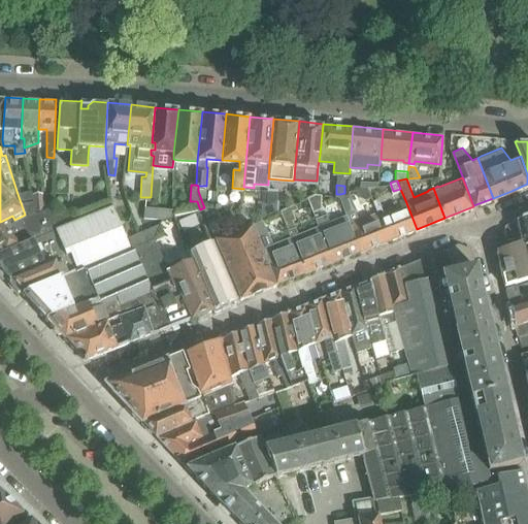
[(361,185),(357,187),(359,194),(366,197),(371,195),(367,186),(361,185)]
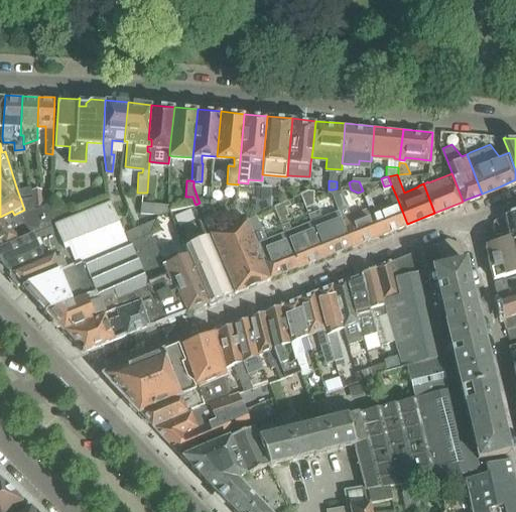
[(30,184),(16,186),(24,210),(31,207),(31,208),(34,207),(34,204),(31,188),(30,184)]
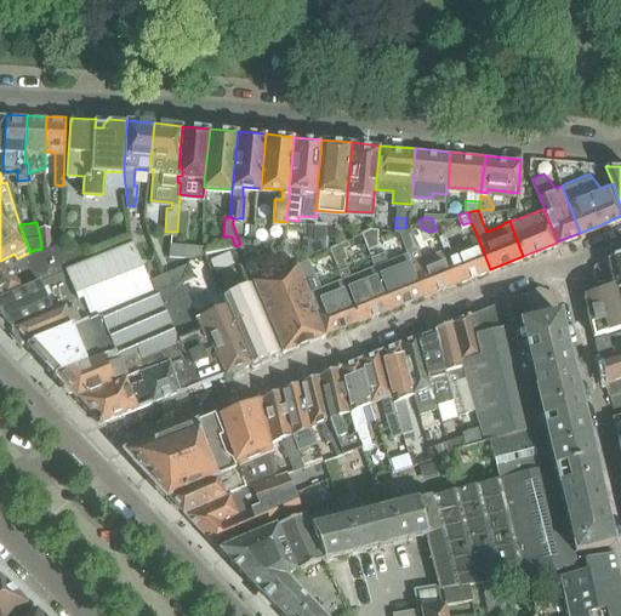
[(315,222),(314,238),(314,239),(326,234),(326,222),(318,222),(315,222)]
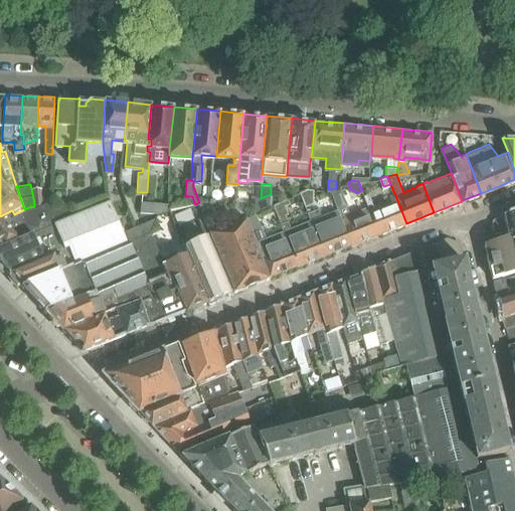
[(41,187),(31,188),(34,203),(42,202),(41,187)]
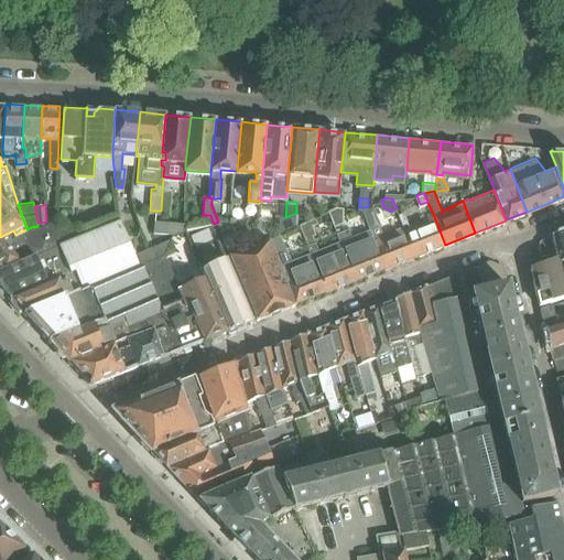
[(373,206),(364,210),(370,228),(373,237),(386,268),(415,256),(403,225),(399,226),(399,227),(383,234),(373,206)]
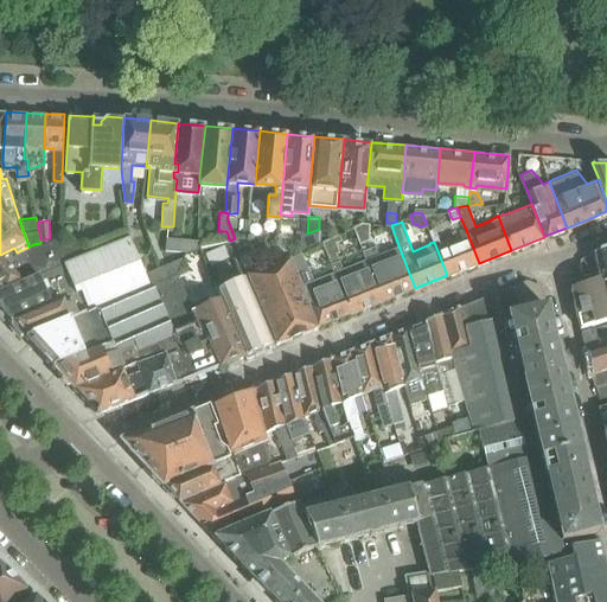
[(435,226),(429,229),(434,242),(438,241),(440,239),(435,226)]
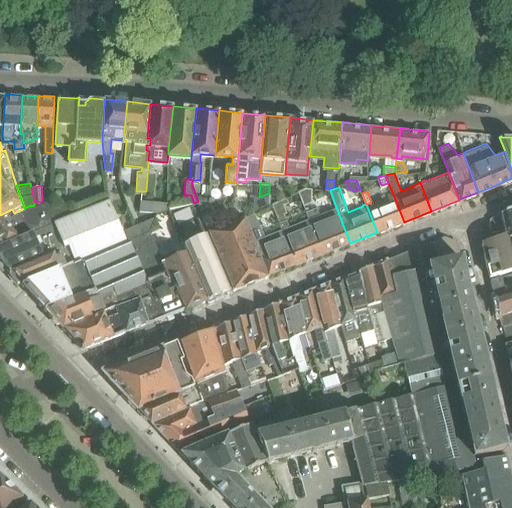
[(269,204),(269,193),(259,197),(259,196),(256,197),(257,209),(269,204)]
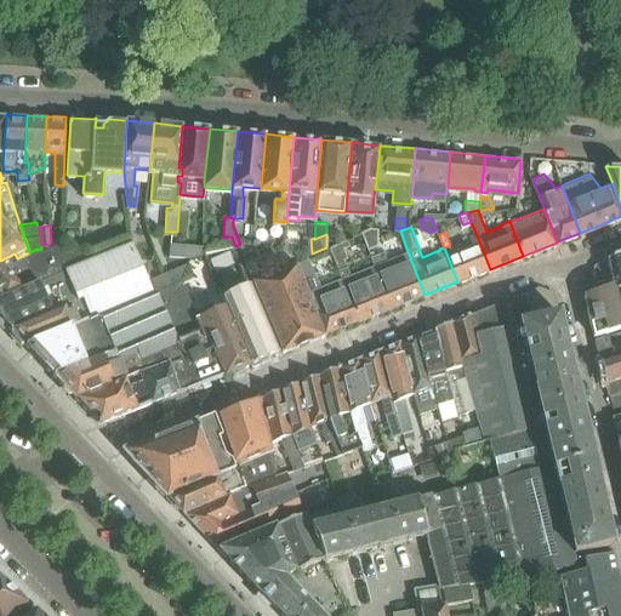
[(448,246),(444,247),(457,281),(490,269),(477,235),(450,245),(448,246)]
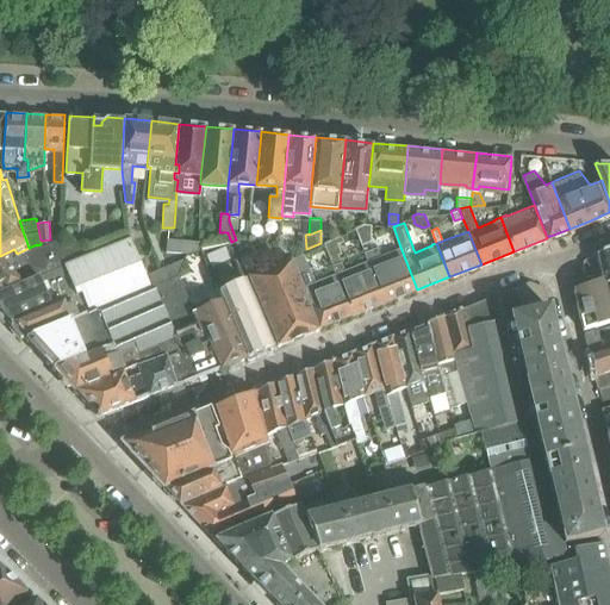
[(248,235),(234,234),(236,239),(238,247),(248,239),(248,235)]
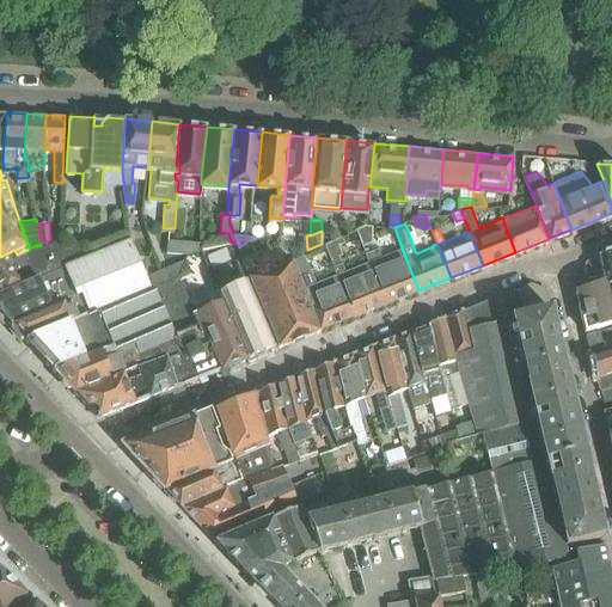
[(169,237),(167,250),(175,250),(185,251),(201,249),(201,239),(173,237),(169,237)]
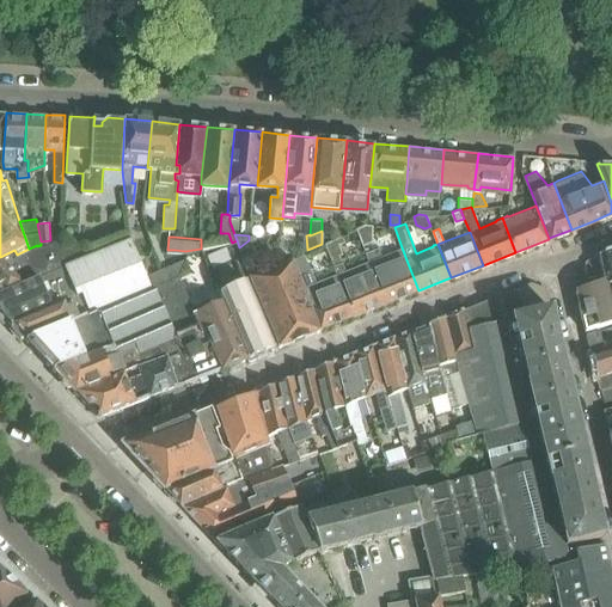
[(14,250),(0,257),(0,292),(65,264),(67,263),(66,261),(57,238),(41,245),(37,246),(37,245),(29,249),(17,255),(14,250)]
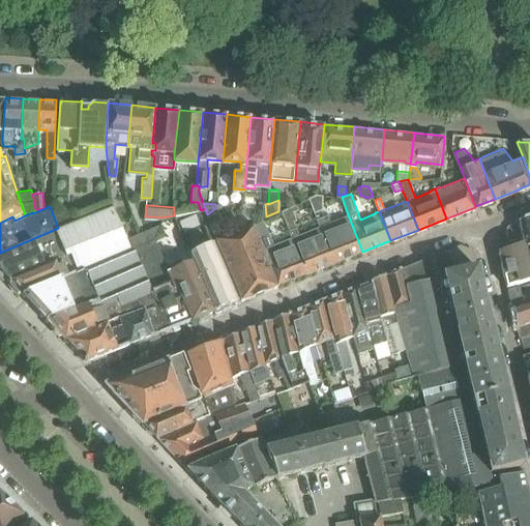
[(61,278),(23,293),(45,317),(65,339),(65,340),(97,327),(120,318),(144,309),(152,333),(160,330),(193,318),(177,285),(175,279),(151,288),(134,246),(130,247),(126,236),(114,206),(82,217),(58,228),(56,229),(65,253),(69,251),(78,270),(61,278)]
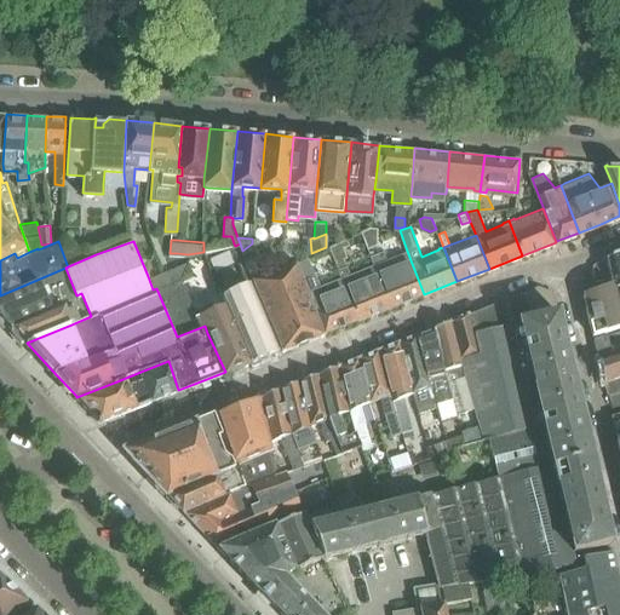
[(383,251),(371,256),(374,264),(378,272),(391,306),(424,294),(411,260),(407,251),(386,259),(383,251)]
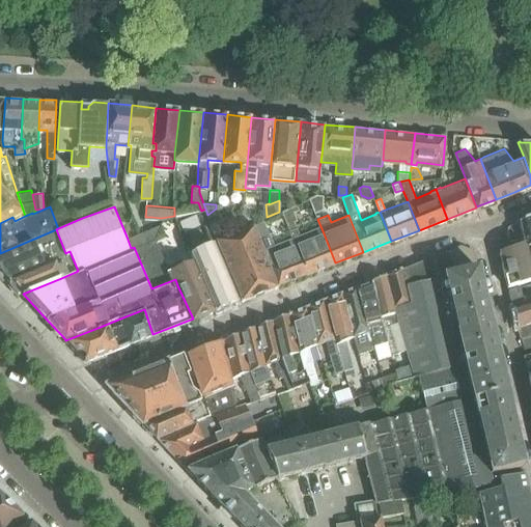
[(530,215),(520,220),(524,236),(530,264),(530,262),(530,215)]
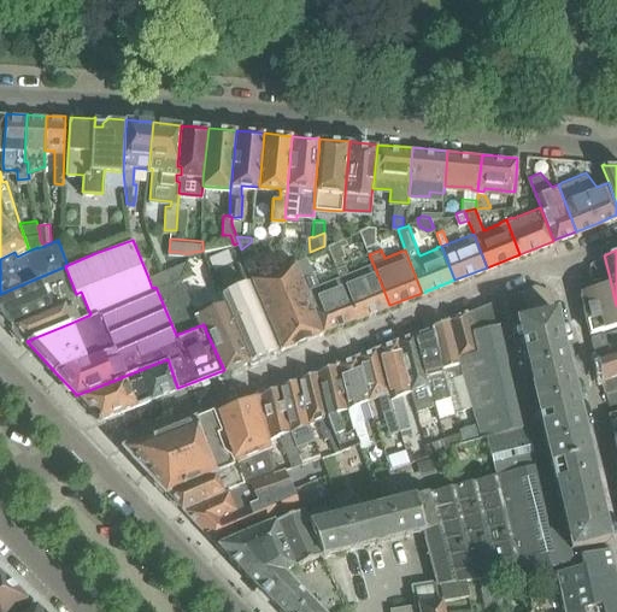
[(259,252),(245,258),(251,272),(265,266),(259,252)]
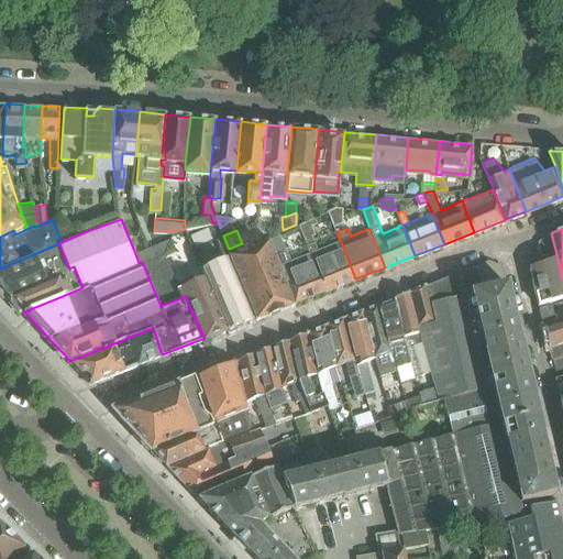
[(279,232),(271,237),(284,272),(295,303),(326,291),(313,260),(310,251),(291,259),(279,232)]
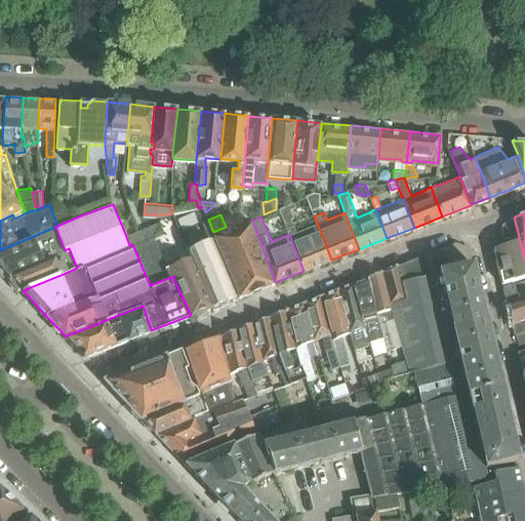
[(286,227),(293,225),(290,217),(283,219),(286,227)]
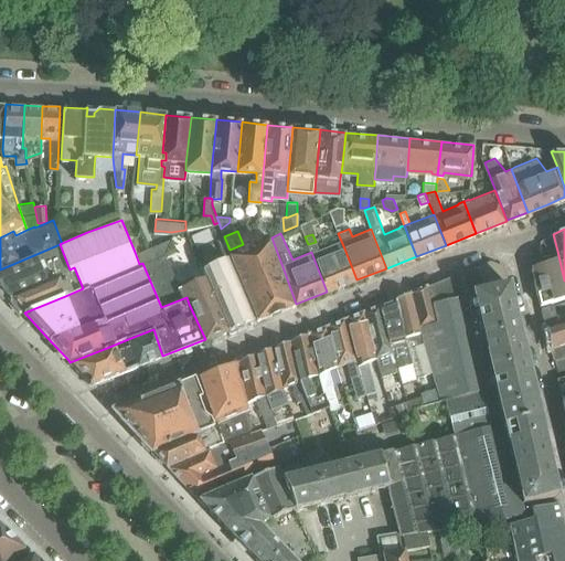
[(543,239),(541,241),(544,254),(557,251),(553,234),(543,239)]
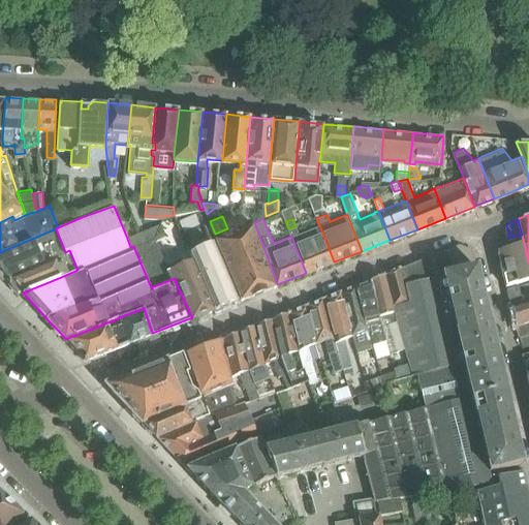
[(153,224),(138,230),(143,242),(154,237),(159,222),(153,224)]
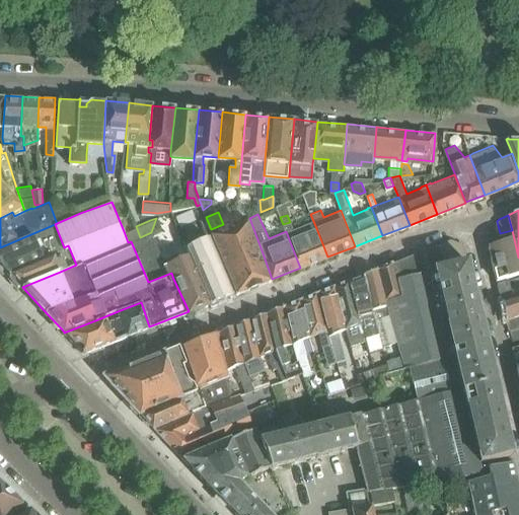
[(225,227),(212,232),(237,292),(272,279),(262,250),(249,218),(225,227)]
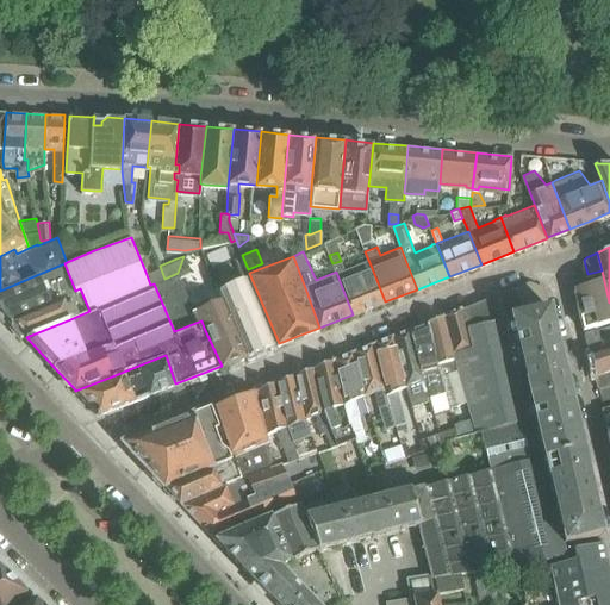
[(342,260),(334,263),(336,272),(340,281),(353,315),(358,313),(385,301),(372,268),(368,260),(346,268),(342,260)]
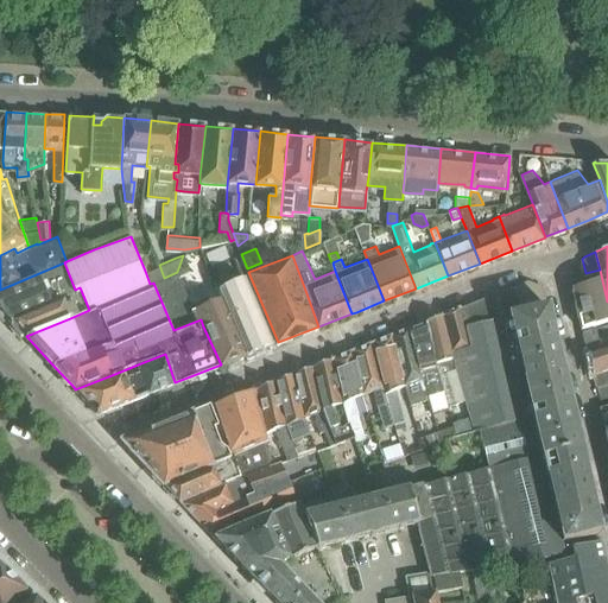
[(64,262),(0,290),(0,306),(11,319),(51,302),(76,291),(75,290),(64,262)]
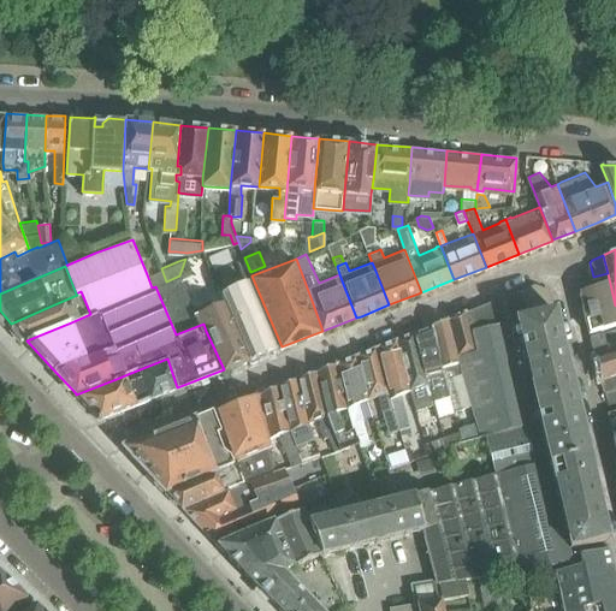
[(265,266),(250,272),(252,276),(267,270),(265,266)]
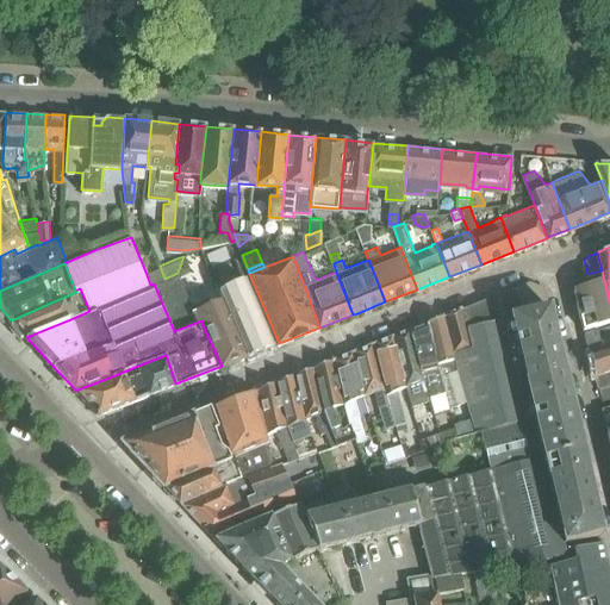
[(160,266),(145,272),(150,285),(154,284),(165,279),(160,266)]
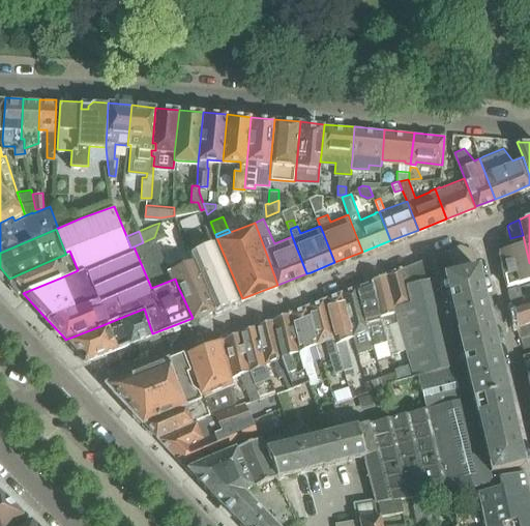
[(143,242),(134,246),(151,288),(175,279),(177,285),(193,318),(215,310),(215,309),(194,259),(170,269),(154,237),(143,242)]
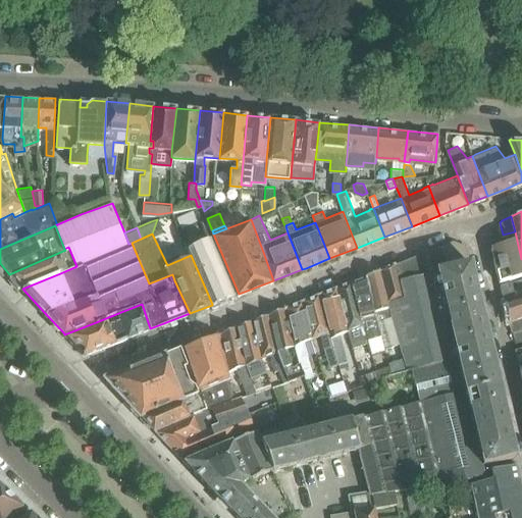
[(210,238),(188,248),(190,253),(191,255),(212,304),(235,296),(210,238)]
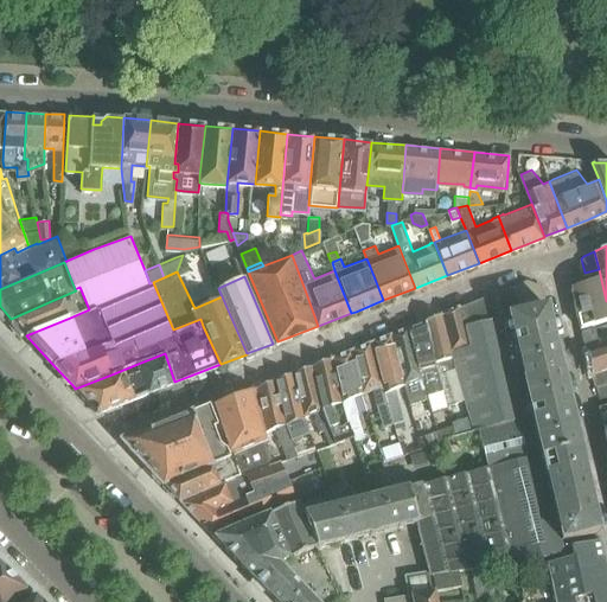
[(528,279),(513,283),(513,285),(521,309),(545,303),(541,285),(528,279)]
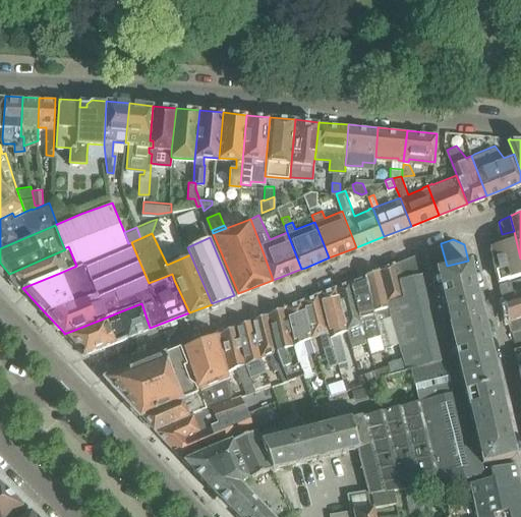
[(520,263),(520,259),(516,240),(512,239),(490,246),(498,280),(520,272),(520,263)]
